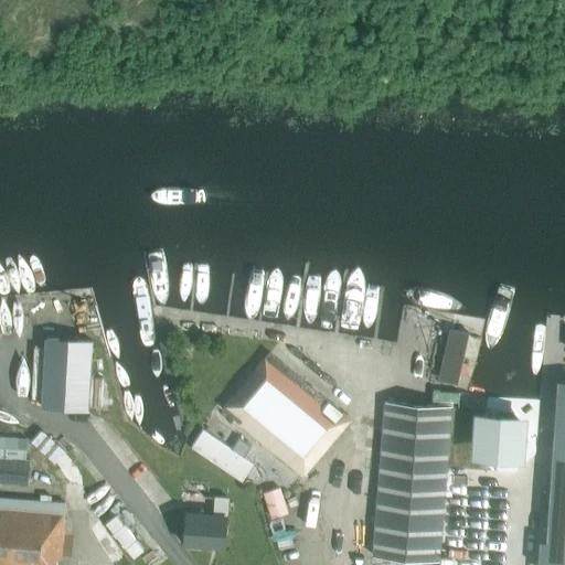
[(476,328),(447,319),(432,385),(466,391),(476,328)]
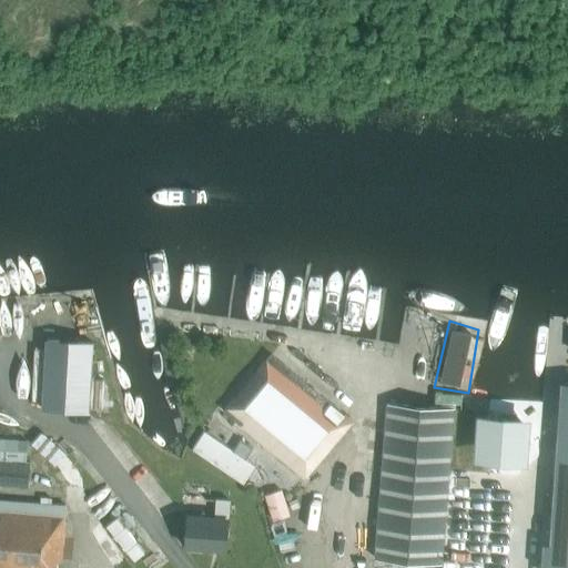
[(87,413),(92,344),(49,342),(48,350),(37,350),(32,401),(44,401),(43,409),(87,413)]
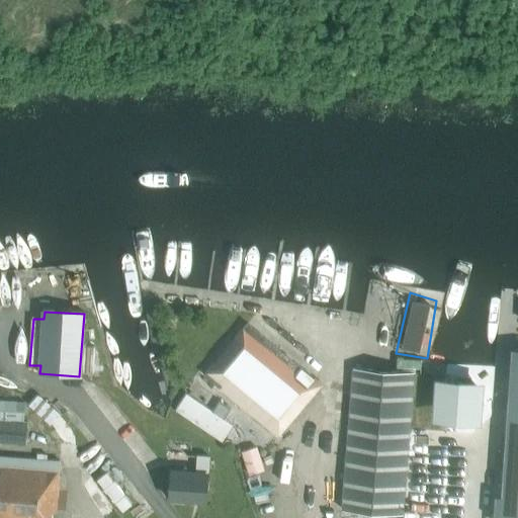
[(319,394),(324,387),(263,338),(247,324),(204,375),(219,387),(218,390),(276,438),(316,391),(319,394)]
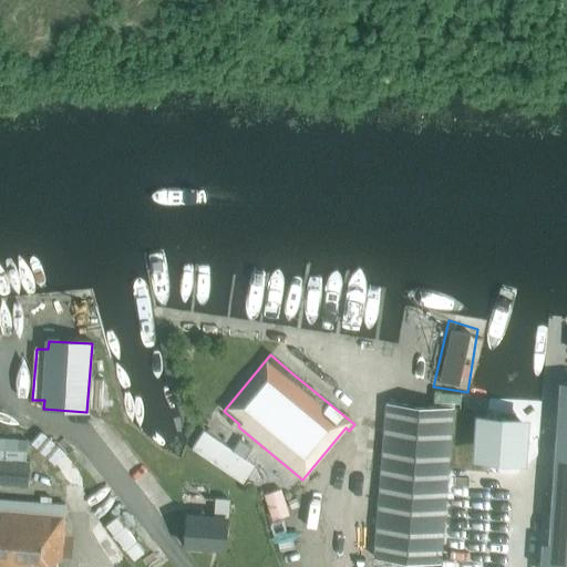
[(540,542),(538,566),(566,566),(566,382),(559,382),(548,543),(540,542)]
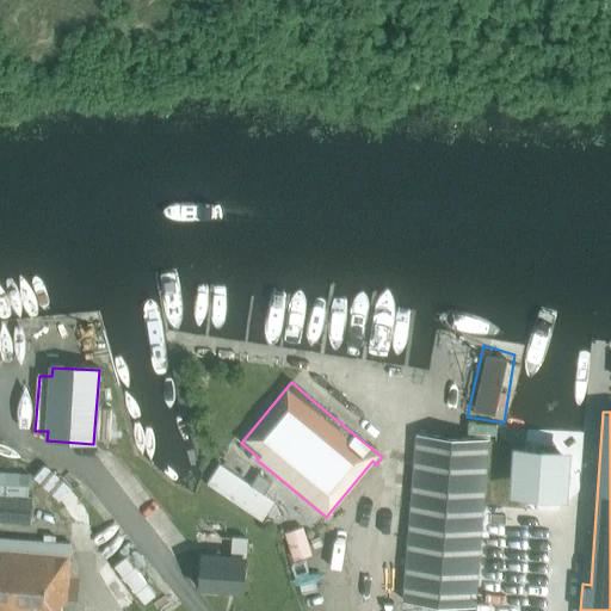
[(475,608),(488,440),(417,434),(403,603),(475,608)]
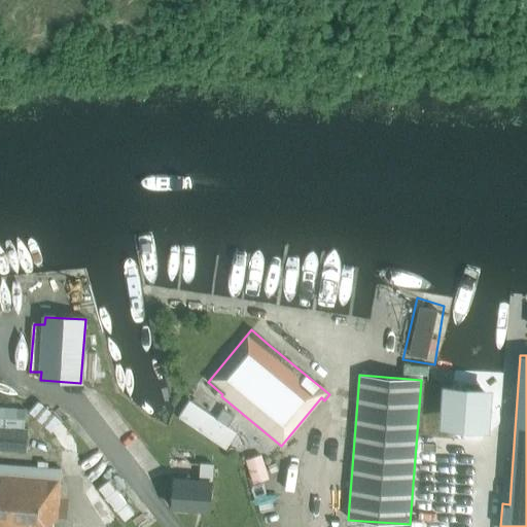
[(458,381),(444,394),(443,413),(455,427),(473,428),(488,416),(490,397),(477,383),(458,381)]
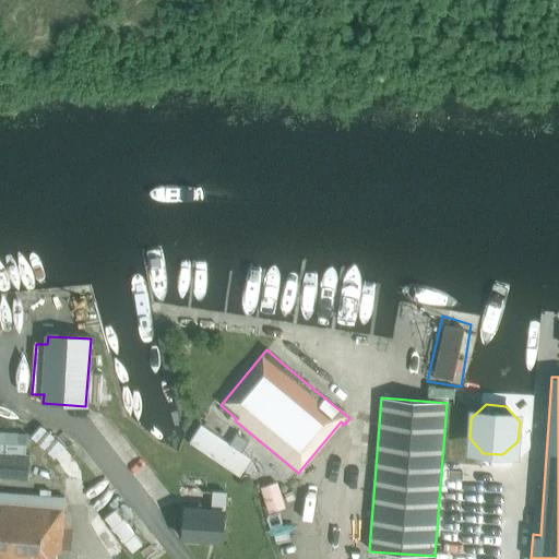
[(228,443),(201,425),(188,443),(239,477),(252,459),(238,450),(242,442),(234,436),(228,443)]
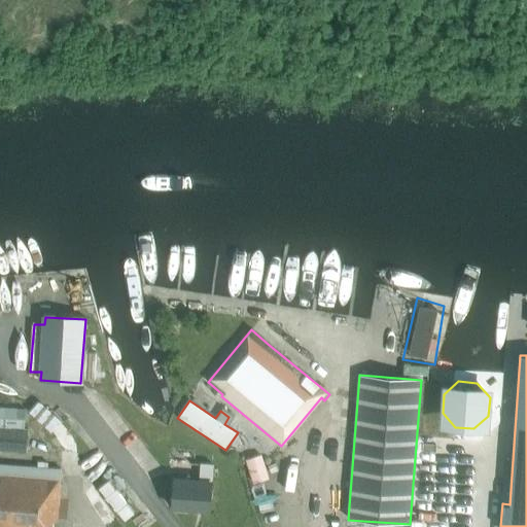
[(50,432),(61,421),(39,401),(29,412),(50,432)]
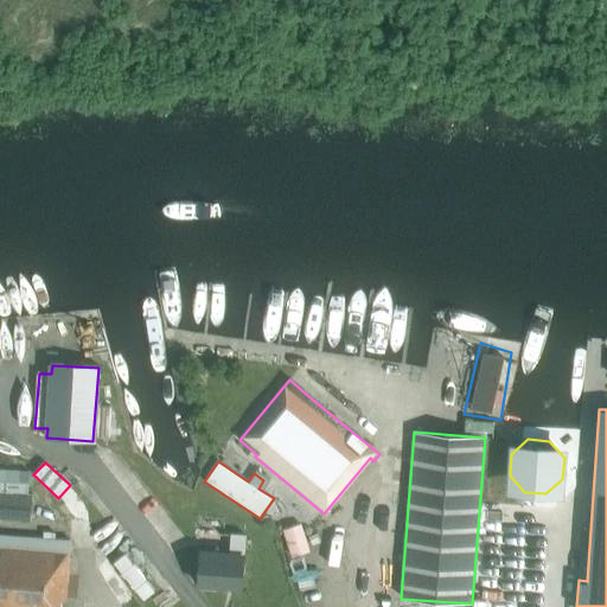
[(32,496),(27,496),(30,474),(0,471),(0,518),(30,522),(32,496)]
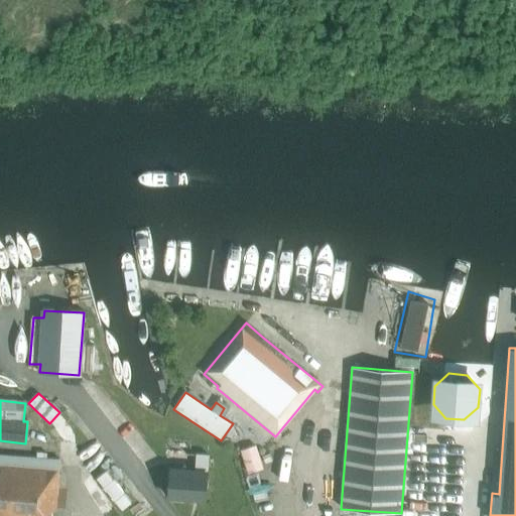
[(248,474),(263,469),(255,444),(240,449),(248,474)]
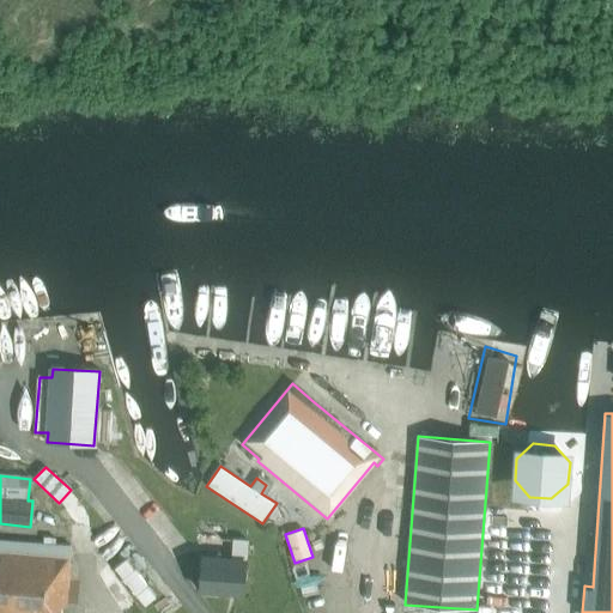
[(0,612),(60,612),(61,607),(67,608),(71,546),(0,541),(0,612)]
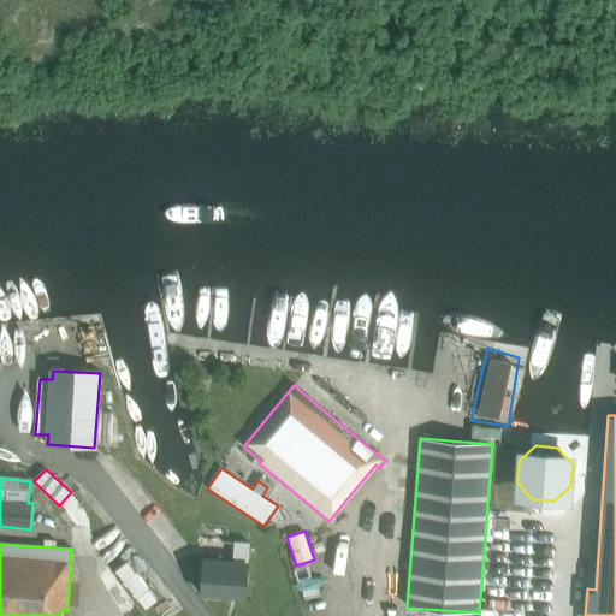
[(244,597),(249,544),(235,544),(234,562),(205,561),(202,594),(244,597)]
